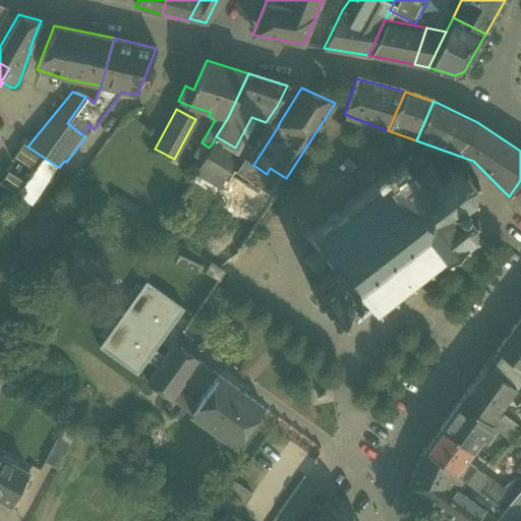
[(239,160),(213,142),(209,148),(193,172),(220,189),(233,169),(239,160)]
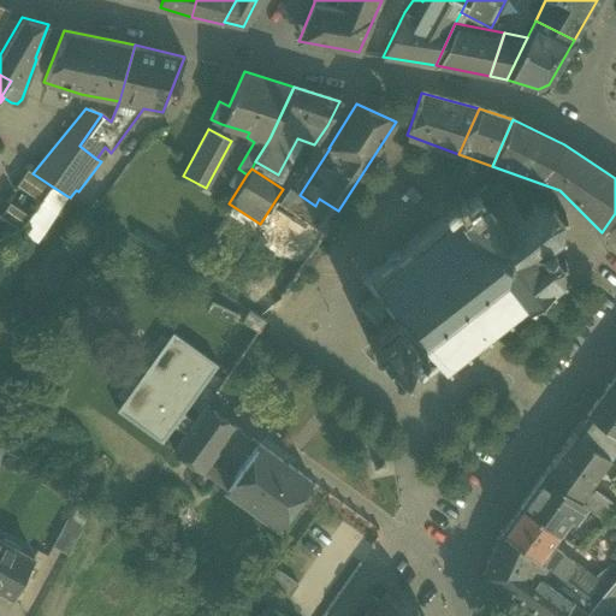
[(27,170),(16,187),(40,202),(51,185),(33,173),(27,170)]
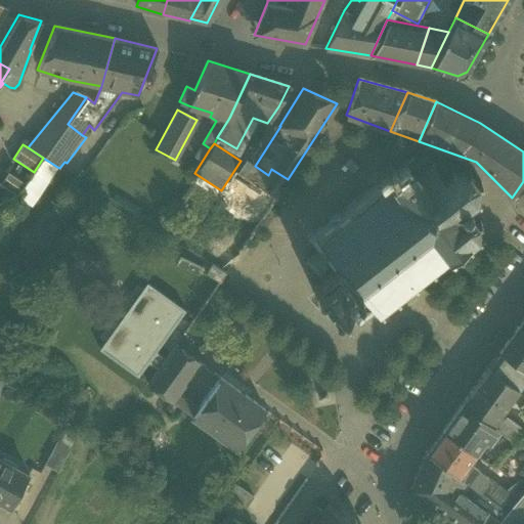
[(424,154),(404,169),(407,173),(393,184),(390,180),(386,182),(389,186),(376,198),(372,193),(368,197),(372,201),(356,212),(353,208),(350,211),(353,215),(351,217),(349,214),(340,221),(342,223),(340,225),(337,221),(334,224),(337,228),(322,239),(319,235),(316,237),(319,242),(318,243),(321,246),(308,256),(306,254),(304,256),(306,258),(303,260),(305,262),(307,261),(319,276),(315,280),(313,278),(310,280),(311,282),(310,284),(311,286),(309,287),(312,290),(314,289),(316,292),(313,292),(313,294),(316,294),(319,299),(323,304),(322,307),(325,307),(325,304),(329,307),(326,308),(330,312),(331,310),(333,312),(334,311),(335,312),(339,310),(337,308),(342,304),(354,319),(352,321),(354,323),(356,321),(358,324),(361,321),(359,319),(373,309),(378,315),(381,319),(384,316),(381,312),(394,302),(397,306),(400,303),(397,300),(400,298),(402,300),(410,293),(408,291),(411,289),(415,292),(419,290),(416,286),(429,274),(432,278),(436,275),(433,271),(447,260),(450,263),(454,261),(451,257),(465,246),(468,250),(471,248),(468,244),(474,239),(479,242),(481,238),(479,234),(476,226),(481,224),(479,220),(474,222),(469,215),(472,212),(466,208),(473,202),(477,204),(479,201),(475,198),(476,187),(481,186),(480,182),(475,183),(469,175),(471,171),(467,169),(465,173),(454,171),(452,167),(449,168),(448,167),(439,175),(432,165),(433,160),(430,160),(430,161),(424,154)]
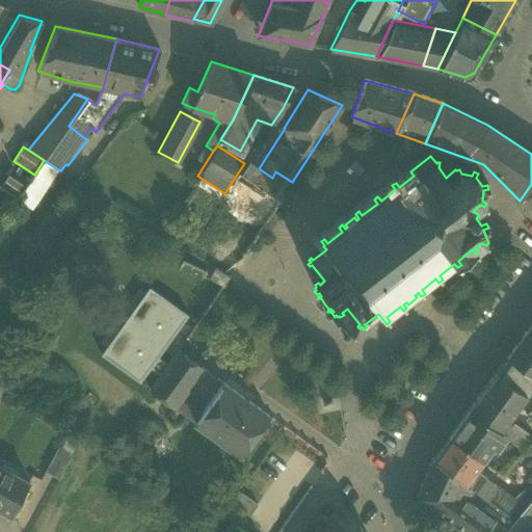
[(26,187),(18,198),(17,200),(31,210),(58,169),(44,160),(34,175),(26,187)]
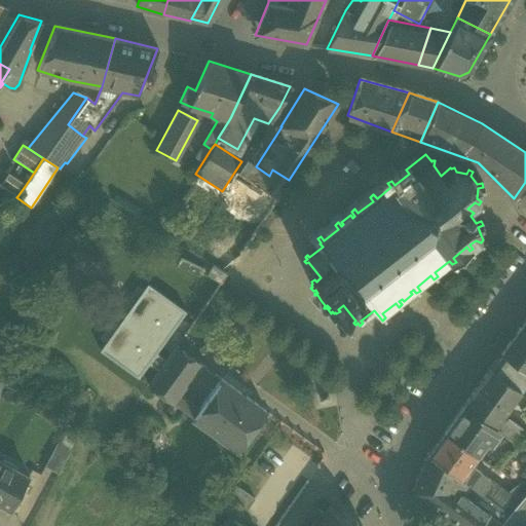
[(246,160),(237,172),(277,198),(289,180),(272,170),(269,176),(256,166),(246,160)]
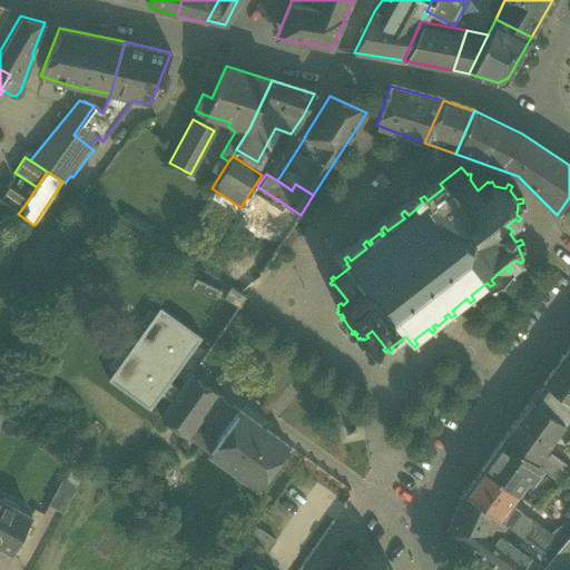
[(28,200),(8,187),(0,199),(19,213),(28,200)]
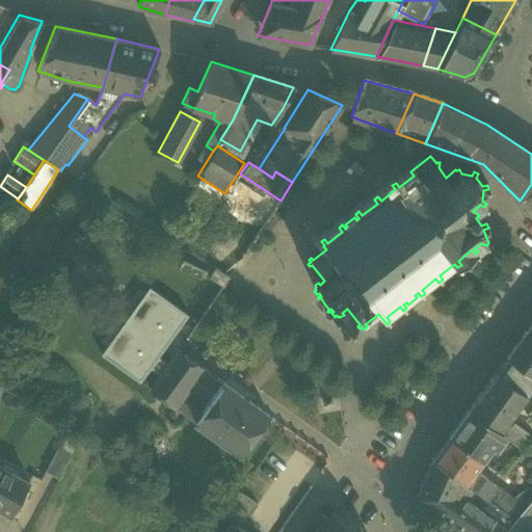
[(531,209),(531,184),(520,201),(527,206),(531,209)]
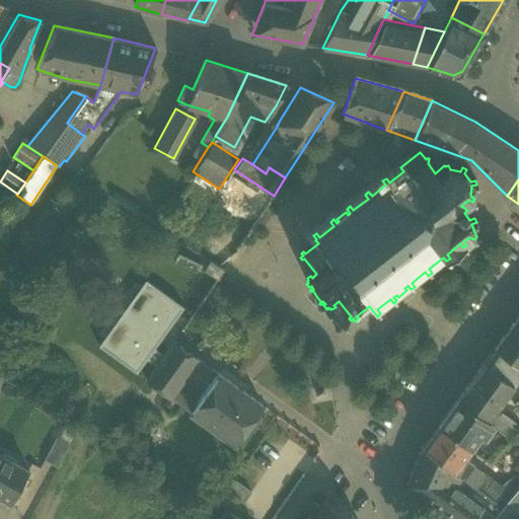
[(153,349),(182,307),(145,281),(98,346),(136,373),(146,359),(156,366),(163,356),(153,349)]
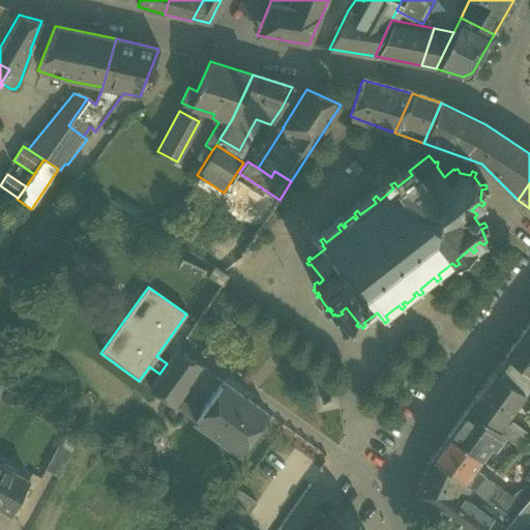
[(529,321),(494,371),(523,392),(529,383),(529,321)]
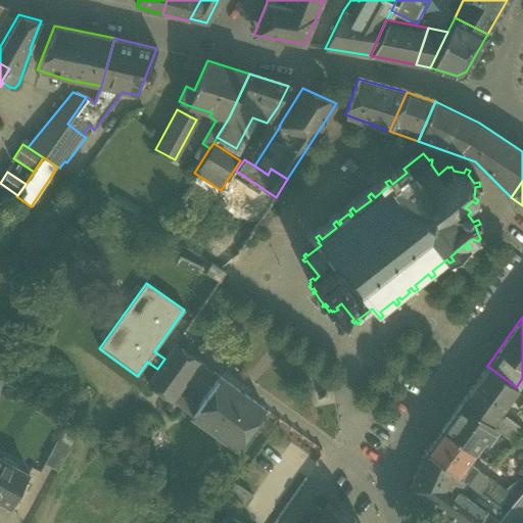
[(198,362),(175,344),(164,359),(157,369),(146,383),(171,400),(178,391),(198,362)]
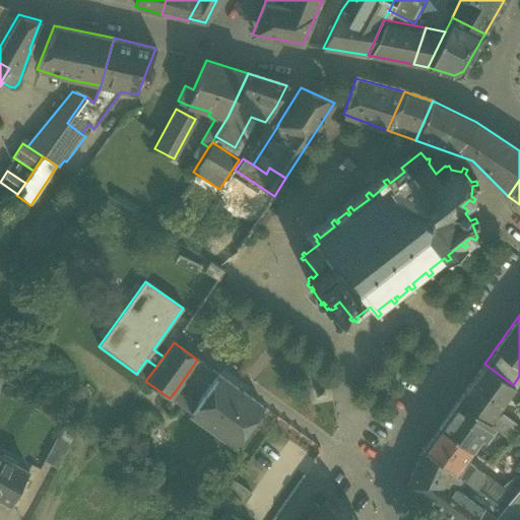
[(513,385),(484,364),(458,400),(494,427),(513,441),(519,431),(519,427),(502,413),(499,417),(494,413),(513,385)]
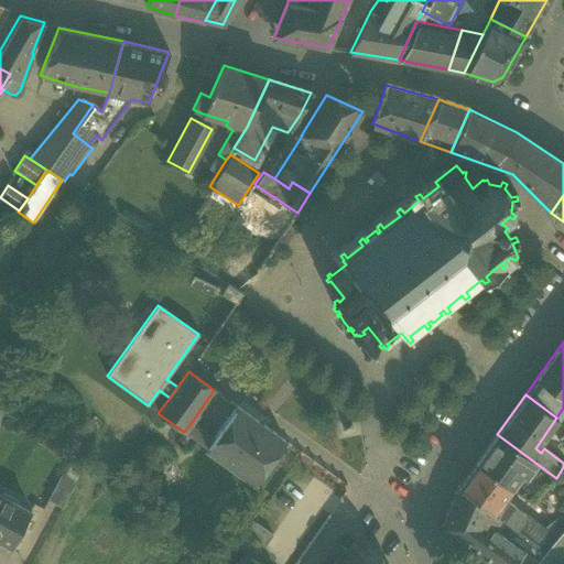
[(284,441),(237,407),(214,438),(206,448),(253,483),(284,441)]
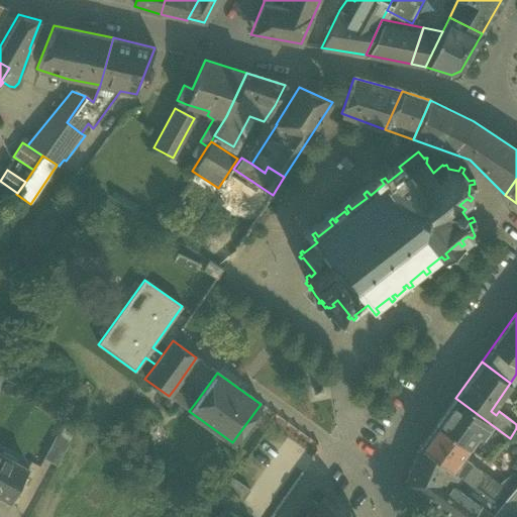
[(169,396),(189,411),(196,402),(176,387),(169,396)]
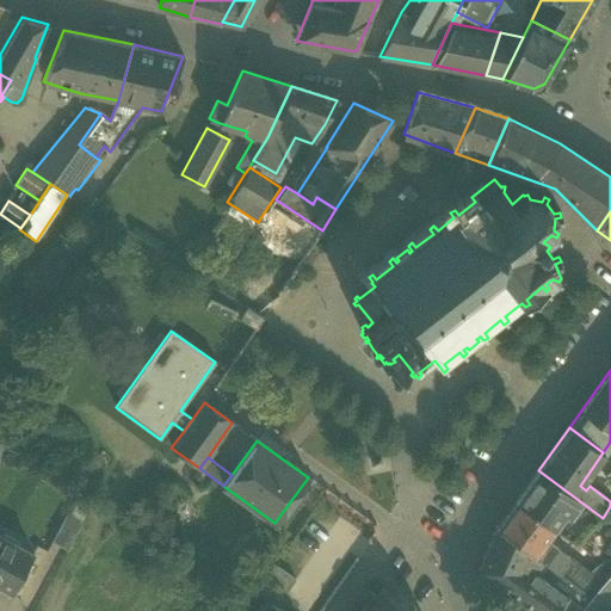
[(580,501),(538,470),(514,503),(551,530),(565,512),(569,516),(580,501)]
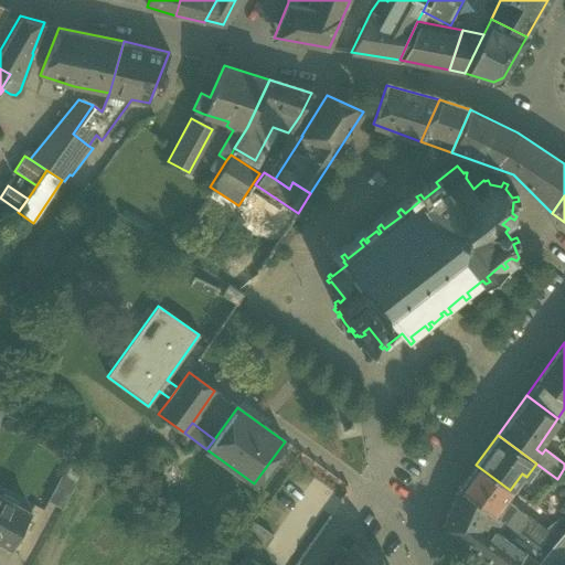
[(510,490),(476,465),(460,486),(505,522),(516,530),(526,516),(503,499),(510,490)]
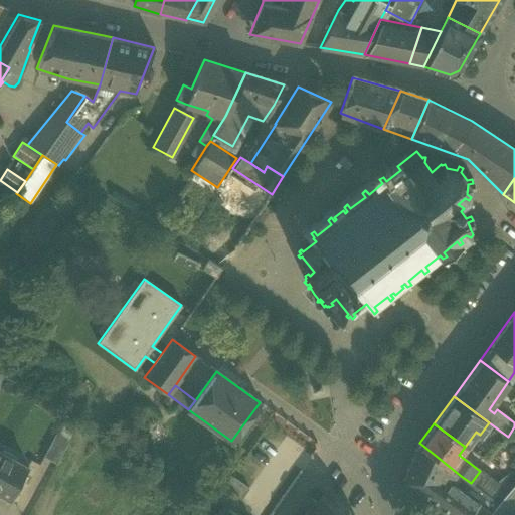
[(55,434),(43,457),(56,464),(68,442),(55,434)]
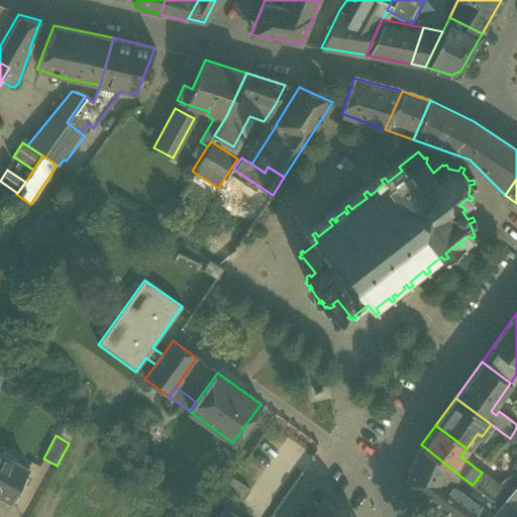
[(438,509),(455,487),(462,478),(421,444),(420,446),(404,484),(438,509)]
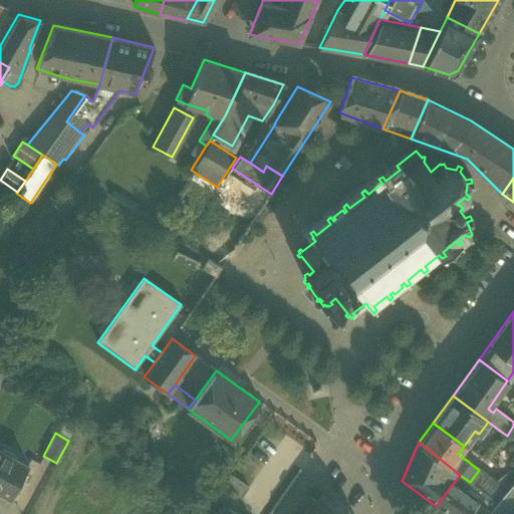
[(27,465),(0,450),(0,493),(9,499),(27,465)]
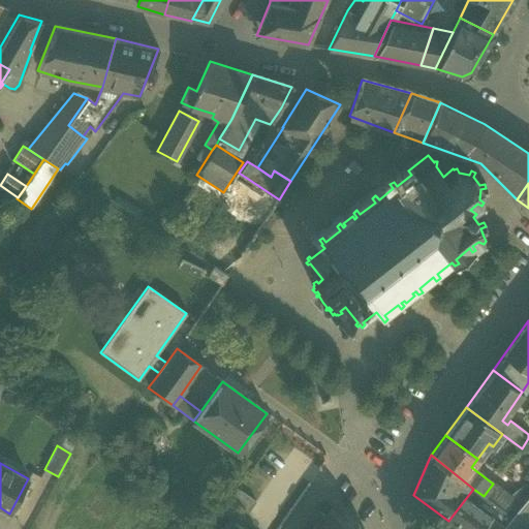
[(528,528),(528,496),(511,518),(511,519),(510,525),(506,528),(528,528)]
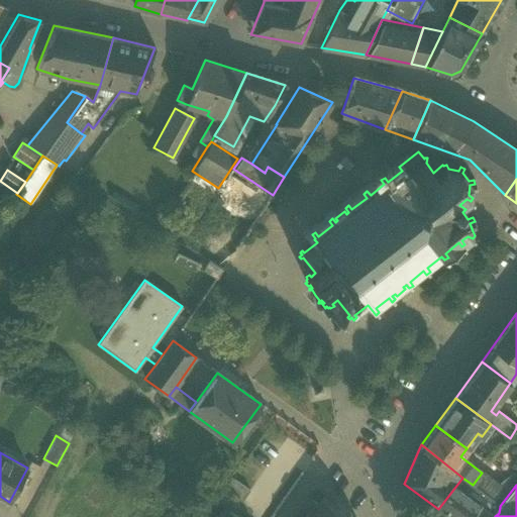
[(455,487),(438,509),(448,516),(488,516),(491,514),(455,487)]
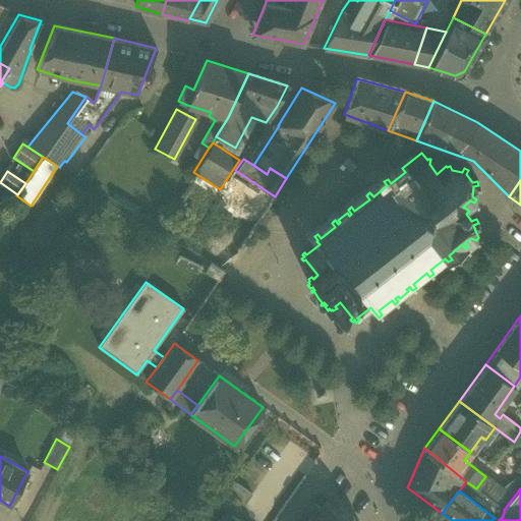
[(351,520),(324,501),(308,520),(351,520)]
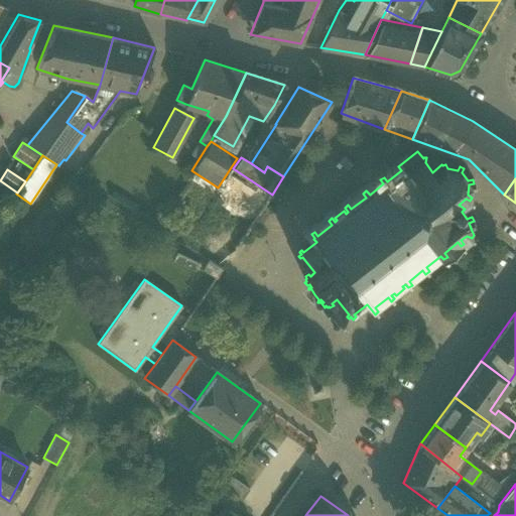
[(239,515),(225,505),(217,515),(239,515)]
